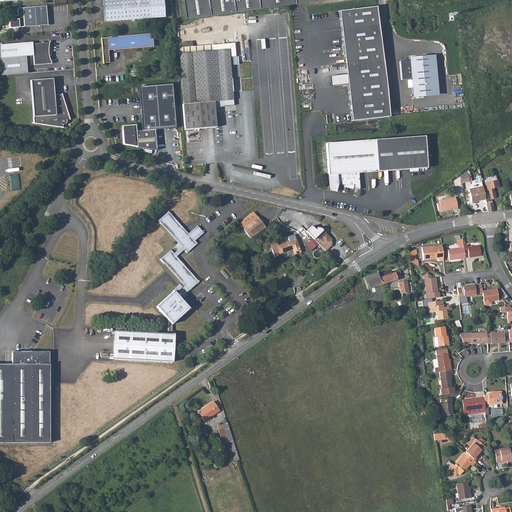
[(103,0),(105,22),(165,16),(163,0),(103,0)]
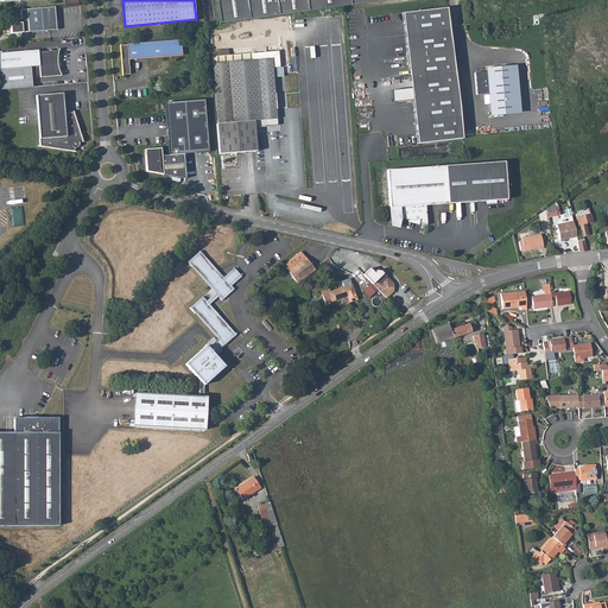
[(346,6),(391,0),(217,0),(222,24),(346,6)]
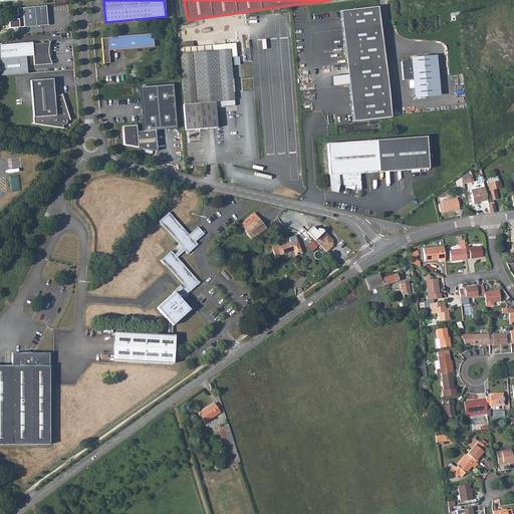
[(47,18),(46,5),(17,7),(18,15),(13,15),(14,19),(9,19),(9,27),(47,24),(47,18)]
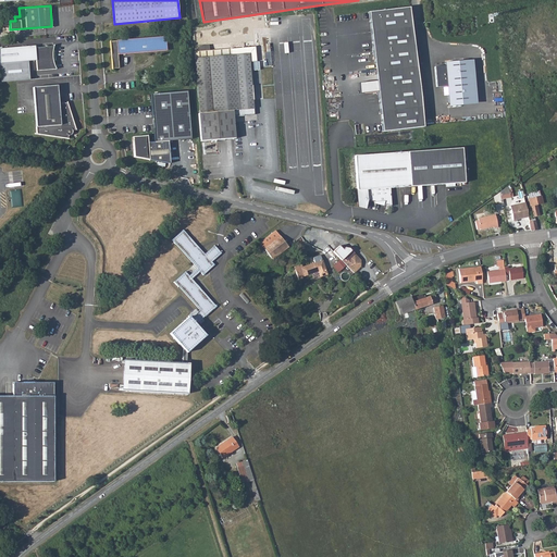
[(423,107),(410,8),(370,13),(384,132),(424,127),(423,107)]
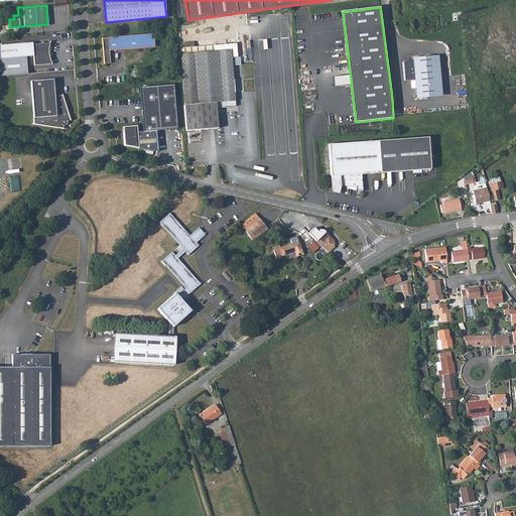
[(103,38),(104,63),(111,62),(109,50),(154,46),(153,33),(103,38)]
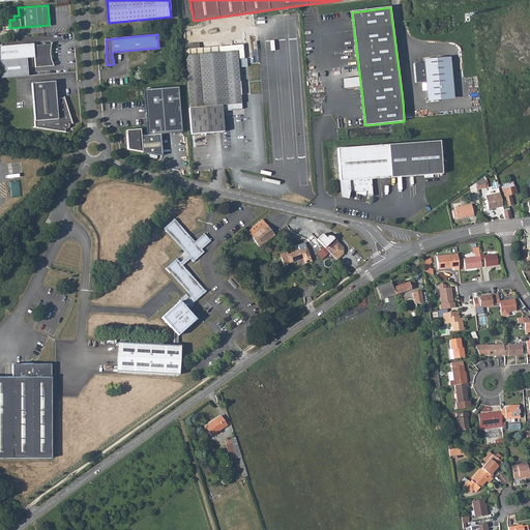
[(32,42),(0,45),(0,59),(27,57),(33,57),(33,45),(32,42)]
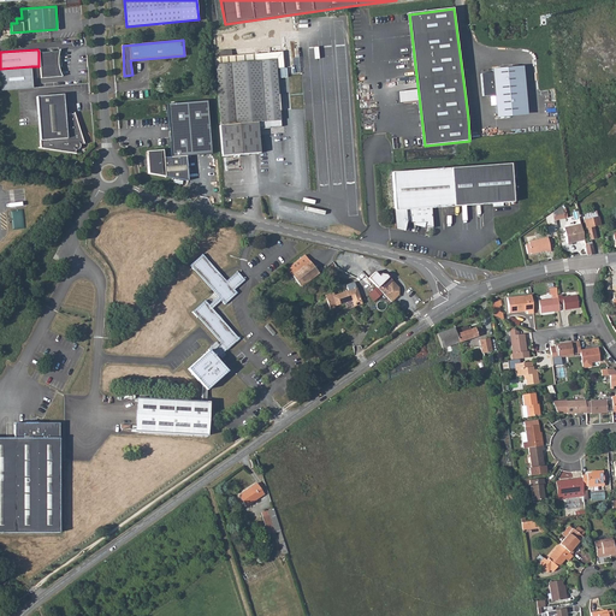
[(59,51),(39,52),(39,66),(40,77),(61,76),(60,73),(59,71),(59,69),(58,66),(58,65),(58,61),(60,61),(59,51)]
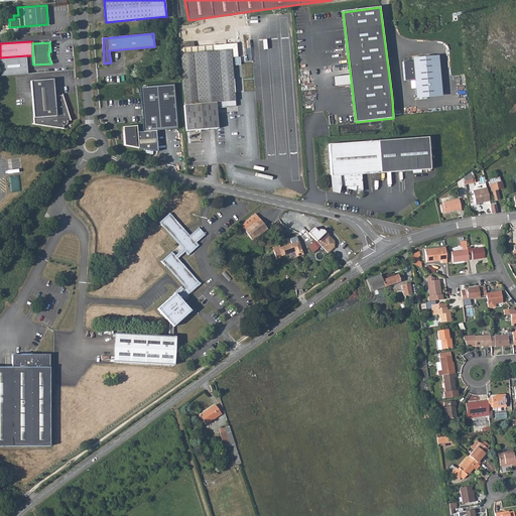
[(236,43),(180,48),(184,106),(183,106),(186,131),(218,129),(216,109),(235,107),(234,91),(231,91),(231,82),(233,82),(231,57),(237,56),(236,43)]
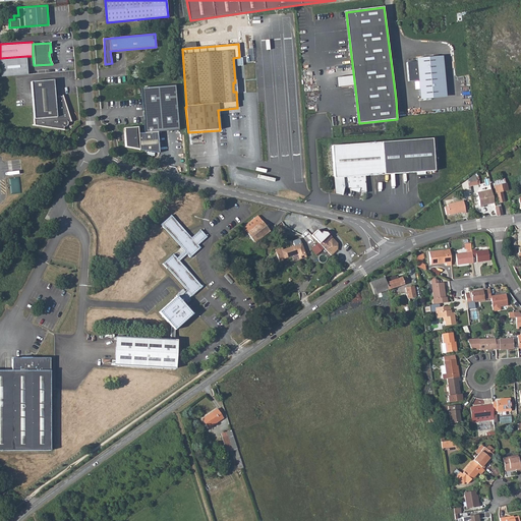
[(417,61),(407,62),(408,80),(419,79),(420,96),(444,94),(440,55),(416,57),(417,61)]
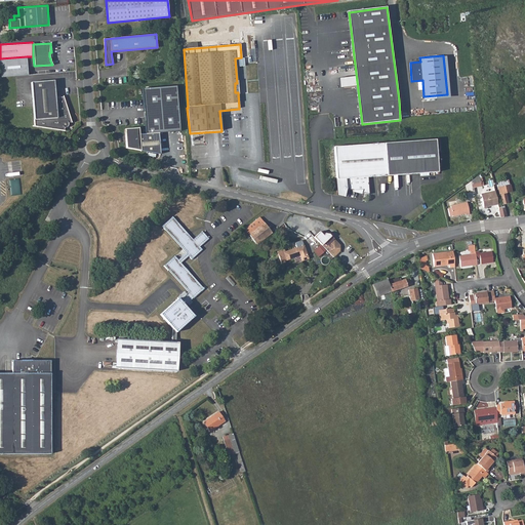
[(28,75),(27,56),(0,58),(0,66),(1,78),(28,75)]
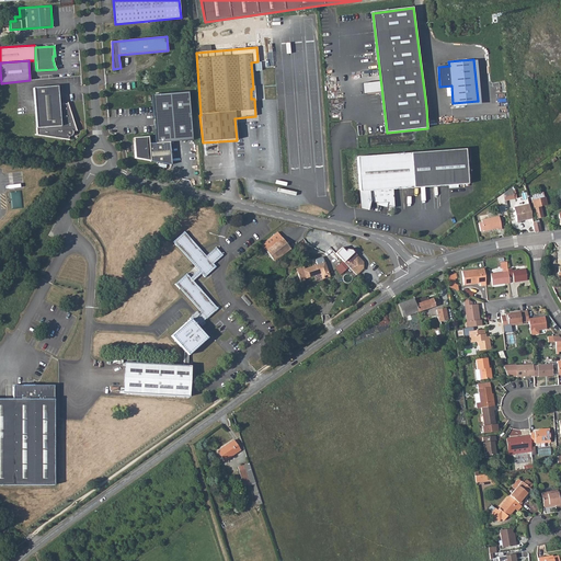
[(56,84),(32,87),(35,134),(67,138),(67,135),(68,135),(68,136),(69,136),(70,136),(70,135),(71,135),(72,134),(72,133),(72,132),(71,132),(71,130),(75,129),(67,103),(57,103),(56,84)]
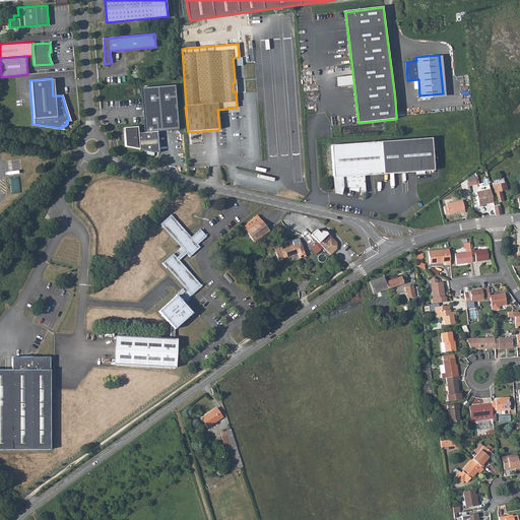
[(140,88),(144,133),(157,132),(178,130),(175,86),(140,88)]
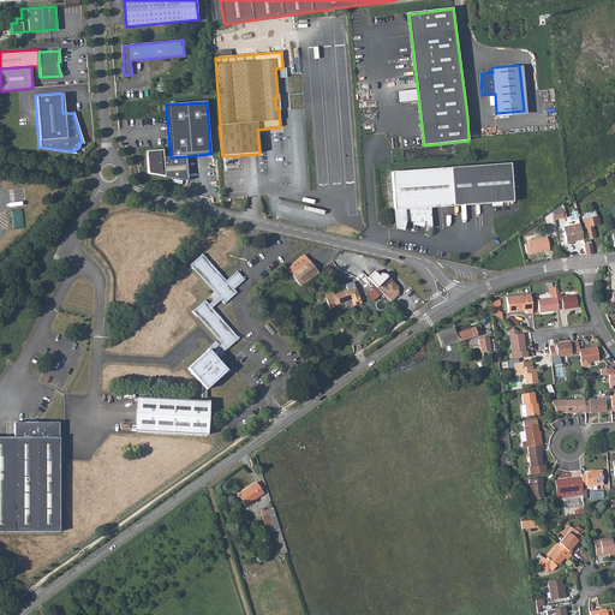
[(163,151),(147,151),(149,174),(187,181),(186,156),(171,157),(163,157),(163,151)]
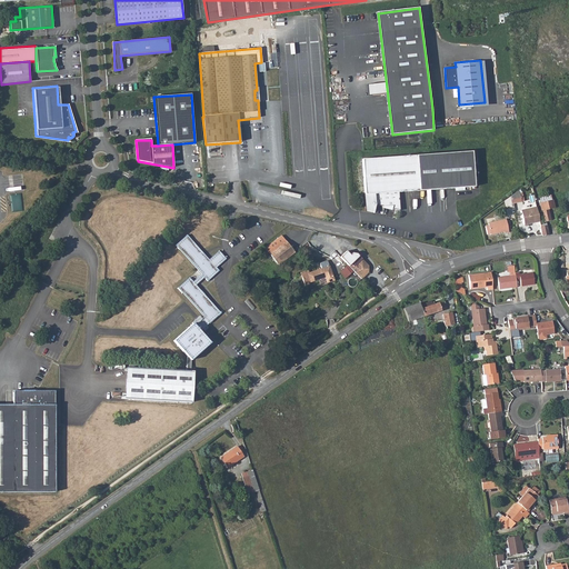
[(363,160),(368,210),(375,210),(376,205),(386,207),(393,207),(393,209),(401,210),(400,192),(476,186),(472,150),(363,160)]
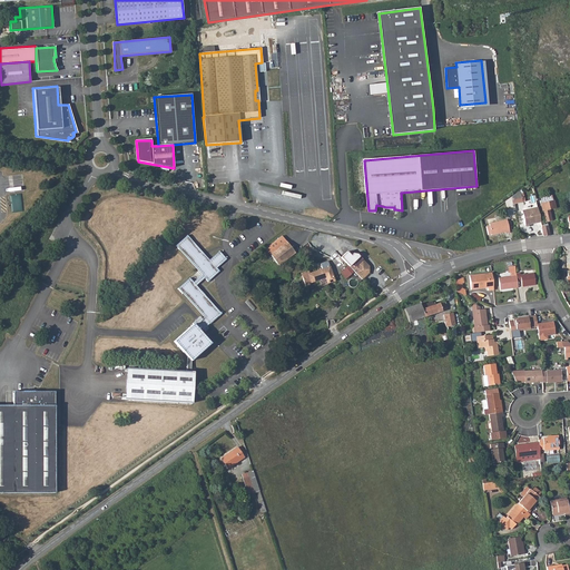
[(520,190),(511,197),(511,198),(512,204),(522,202),(520,190)]
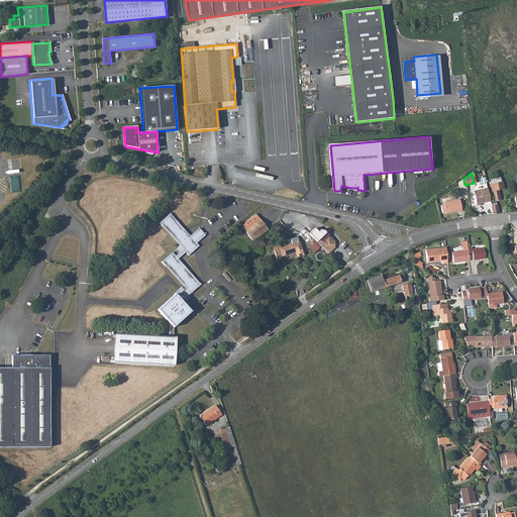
[(501,182),(492,184),(490,185),(494,202),(501,200),(498,191),(504,189),(503,182),(501,182)]
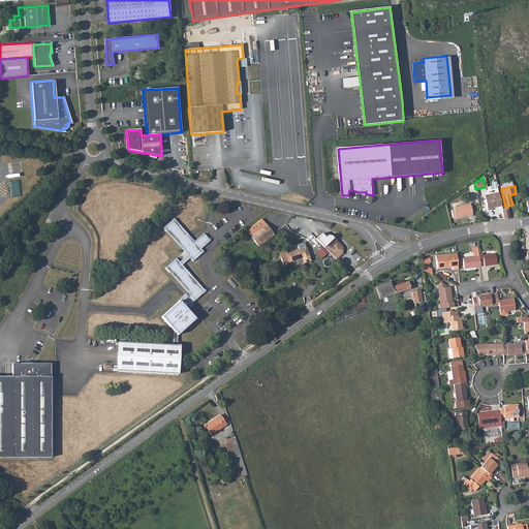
[(501,206),(498,192),(484,196),(487,210),(501,206)]
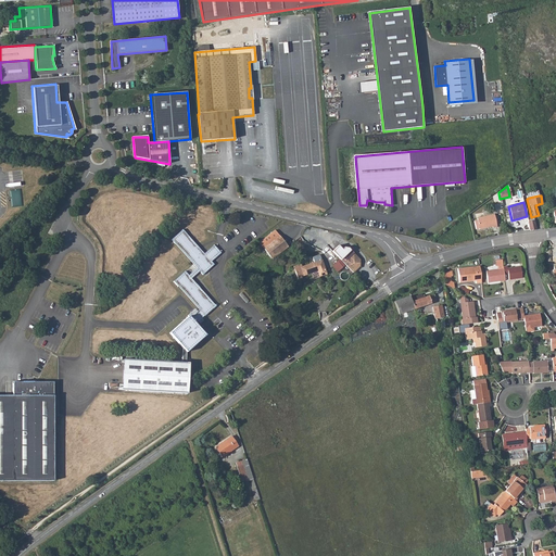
[(494,215),(477,218),(477,222),(475,222),(476,230),(492,226),(492,228),(496,227),(494,215)]
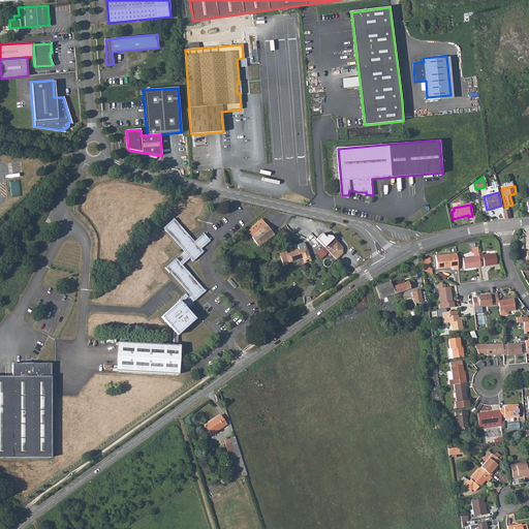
[(504,218),(504,219),(510,219),(508,210),(499,212),(500,219),(504,218)]
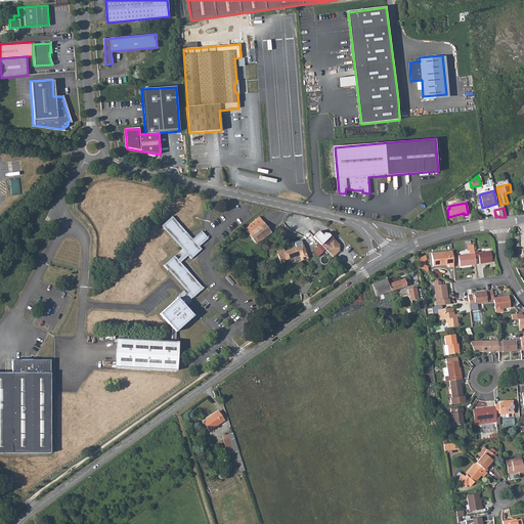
[(172,341),(167,341),(178,351),(178,341),(176,341),(176,331),(193,315),(184,304),(187,301),(188,303),(191,301),(189,299),(193,296),(193,297),(204,288),(180,262),(188,255),(191,258),(202,249),(199,246),(208,237),(202,230),(192,238),(172,216),(163,225),(186,252),(178,259),(175,255),(165,264),(187,291),(184,294),(182,291),(177,296),(178,298),(161,314),(172,328),(172,341)]
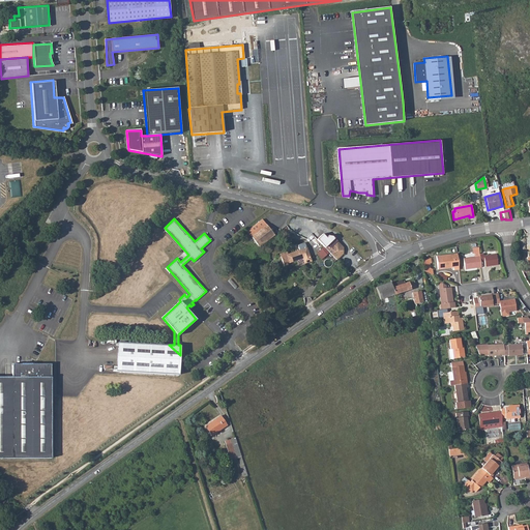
[(262,219),(247,231),(260,246),(274,235),(262,219)]
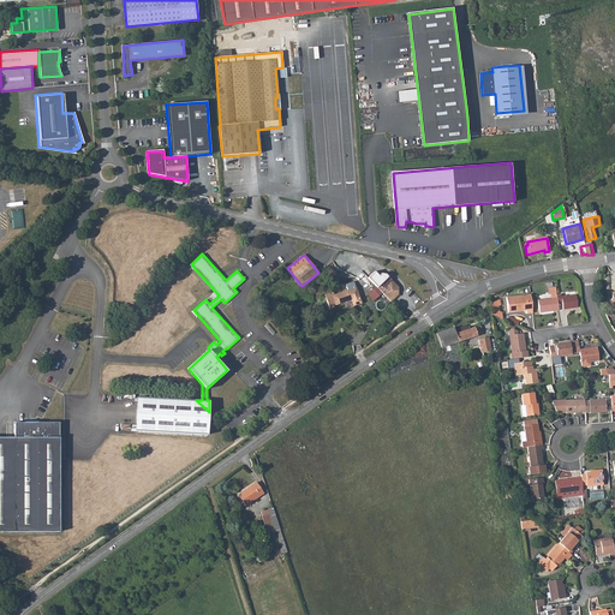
[(375,272),(368,278),(383,293),(389,300),(393,297),(394,298),(399,294),(399,287),(388,276),(386,274),(381,273),(378,275),(375,272)]
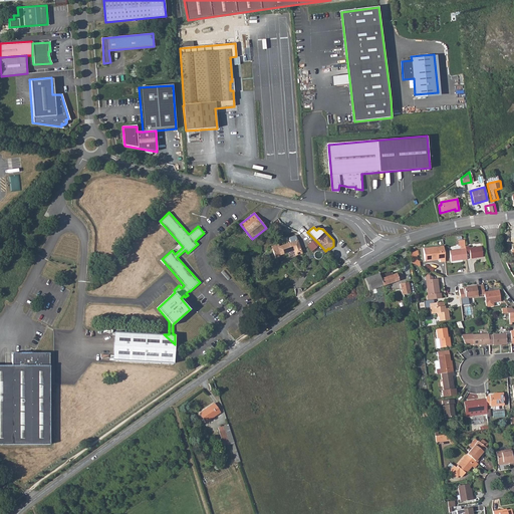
[(313,239),(307,245),(313,251),(318,245),(313,239)]
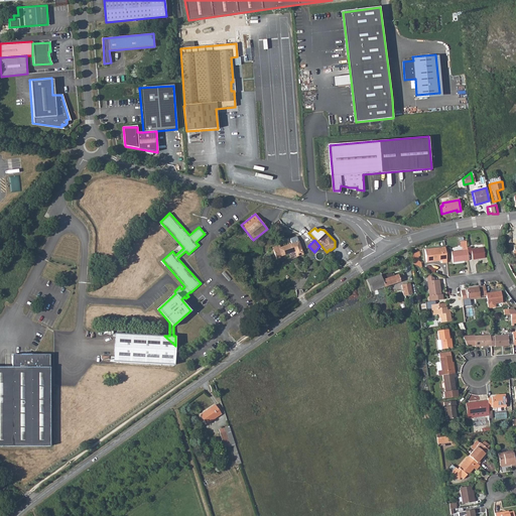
[(278,244),(273,247),(276,259),(280,258),(280,256),(294,251),(296,256),(303,254),(299,241),(279,247),(278,244)]
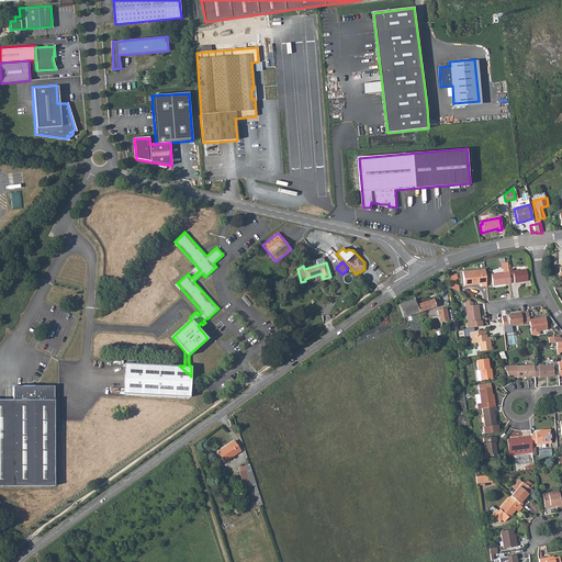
[(503,272),(491,274),(493,285),(509,283),(509,278),(508,276),(508,270),(507,262),(502,263),(503,272)]
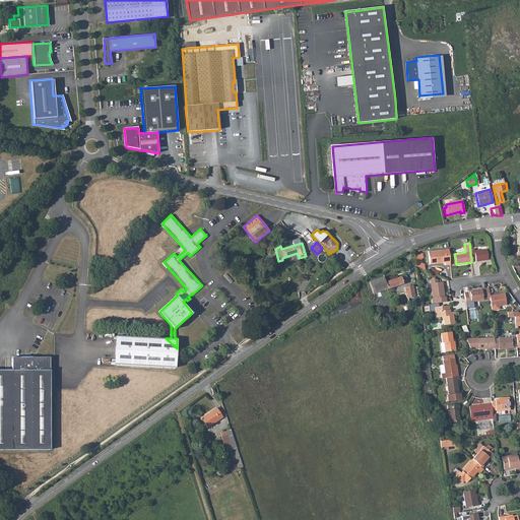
[(450,265),(448,249),(428,252),(430,264),(445,263),(445,265),(450,265)]
